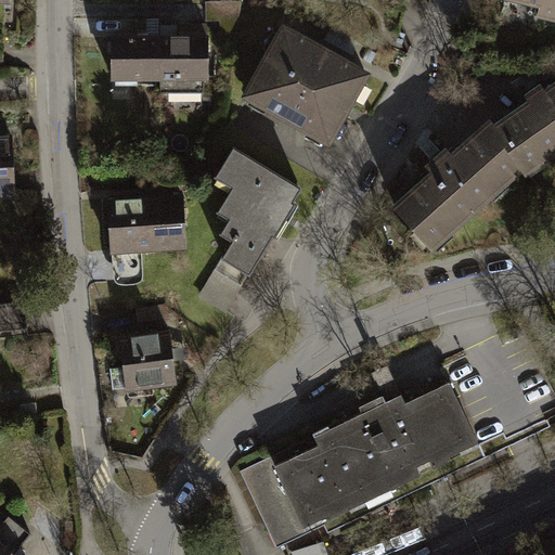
[(554,0),(511,0),(541,8),(539,16),(554,20),(554,0)]
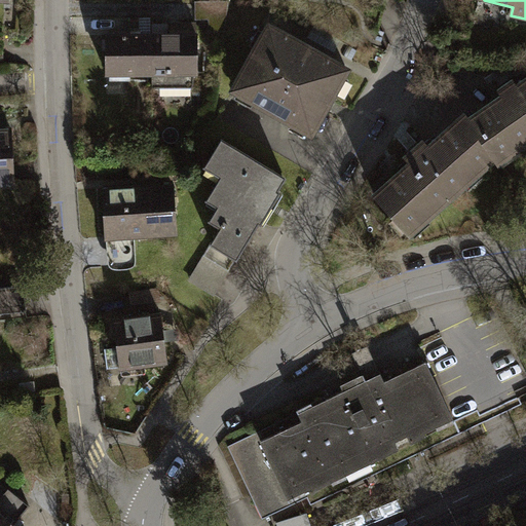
[(229,2),(199,1),(198,20),(213,21),(212,34),(228,35),(229,2)]
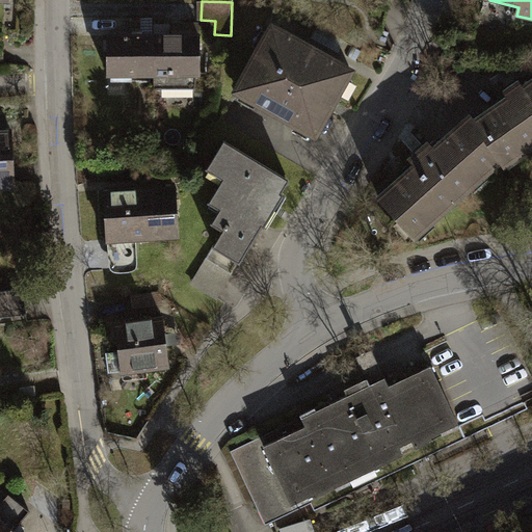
[(197,94),(200,26),(175,25),(174,37),(154,37),(153,84),(153,92),(197,94)]
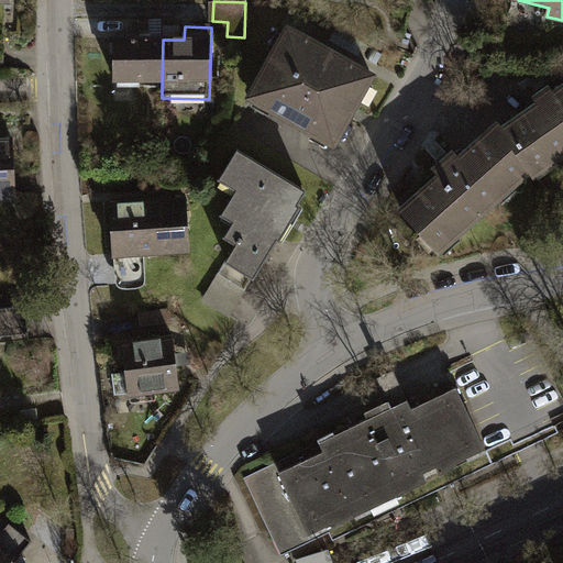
[(372,76),(288,29),(250,96),(334,143),(372,76)]
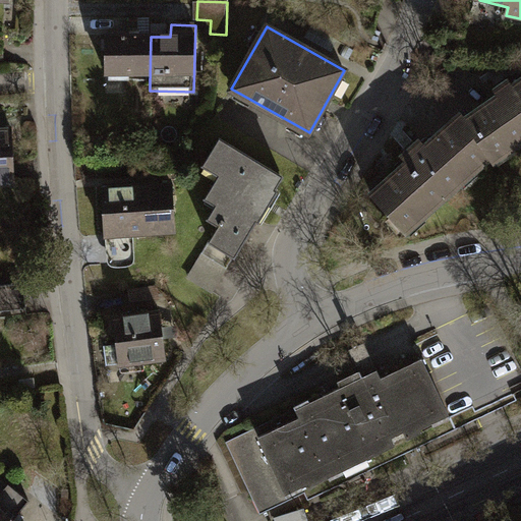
[(150,82),(151,37),(107,35),(106,81),(150,82)]
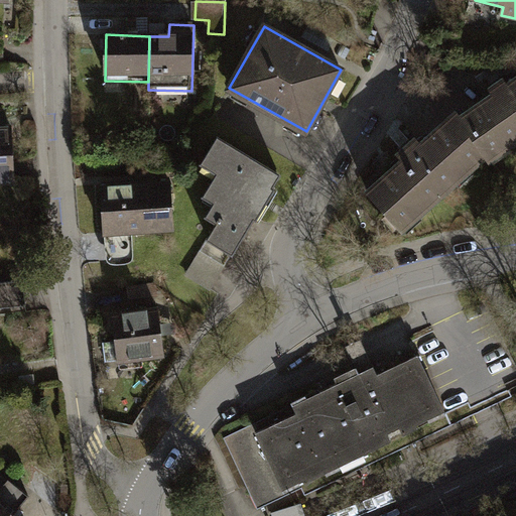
[(515,140),(515,80),(508,86),(505,81),(492,90),(496,95),(462,118),(485,153),(489,159),(515,140)]
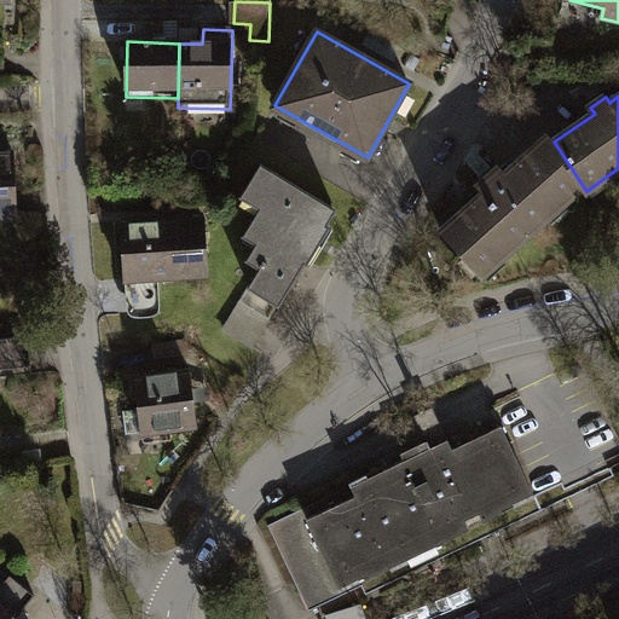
[(554,142),(549,136),(507,173),(501,167),(480,185),(485,192),(444,229),(482,272),(582,184),(554,142)]
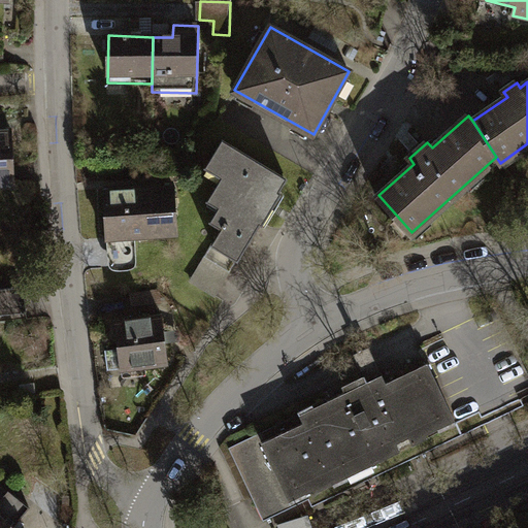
[(0,194),(26,193),(23,133),(0,134),(0,194)]
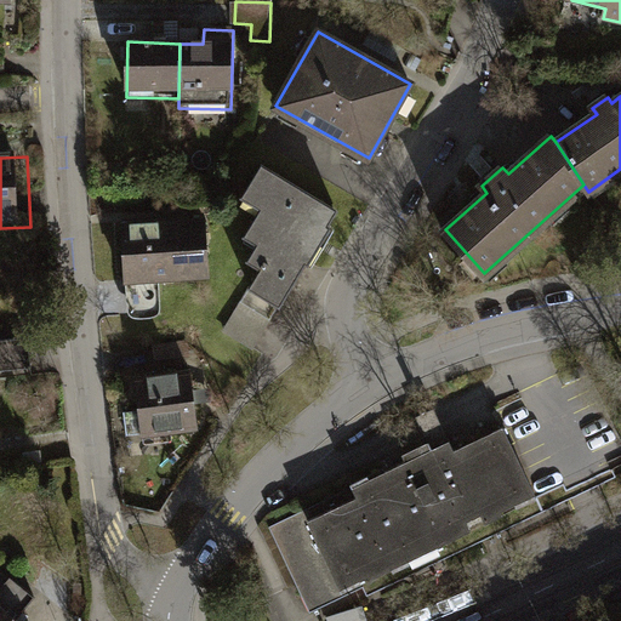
[(337,210),(262,165),(244,195),(263,206),(246,234),(257,241),(248,258),(262,267),(223,331),(255,349),(337,210)]
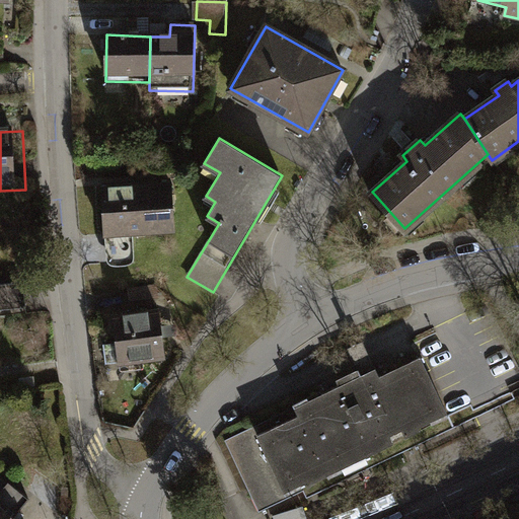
[(174,179),(100,186),(106,253),(107,258),(110,264),(121,266),(130,264),(133,260),(134,252),(133,235),(178,231),(174,179)]
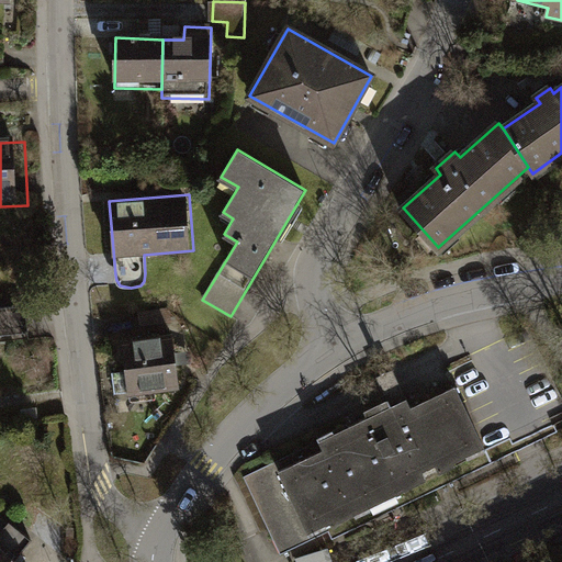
[(0,341),(32,339),(29,307),(0,310),(0,341)]
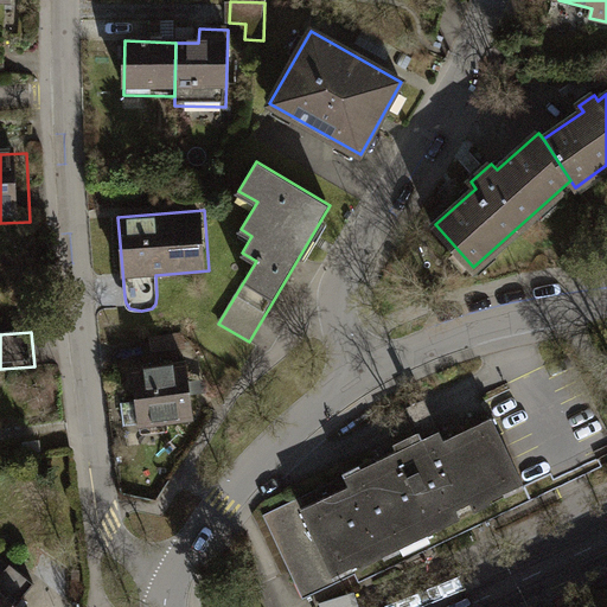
[(206,428),(195,365),(139,376),(145,404),(131,407),(136,440),(206,428)]
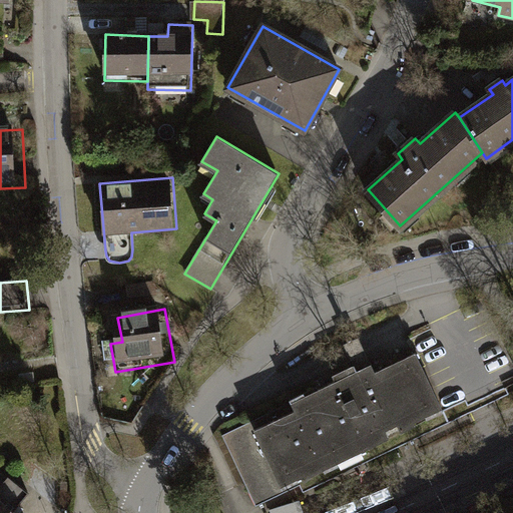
[(258,436),(287,498),(453,422),(449,413),(425,362),(385,380),(378,365),(295,403),(298,409),(302,416),(258,436)]
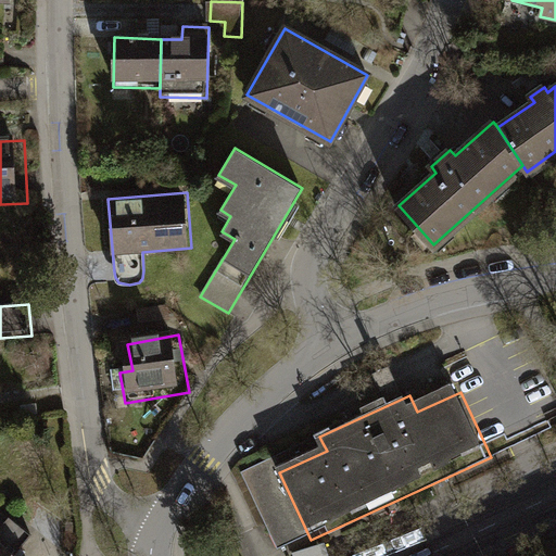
[(283,553),(311,540),(279,472),(327,451),(323,443),(249,478),(283,553)]
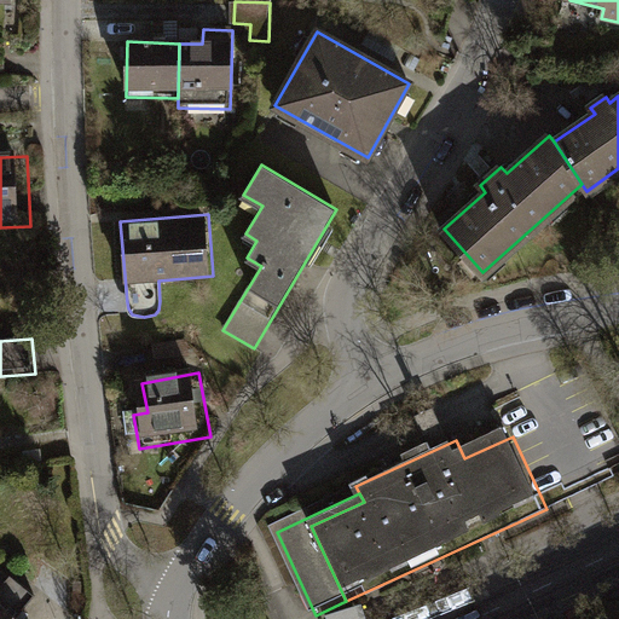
[(6,563),(0,571),(0,618),(35,618),(22,608),(38,588),(6,563)]
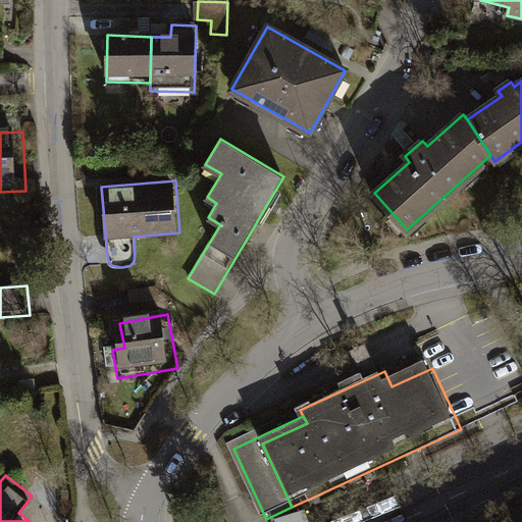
[(305,509),(275,519),(275,521),(309,521),(308,517),(305,509)]
